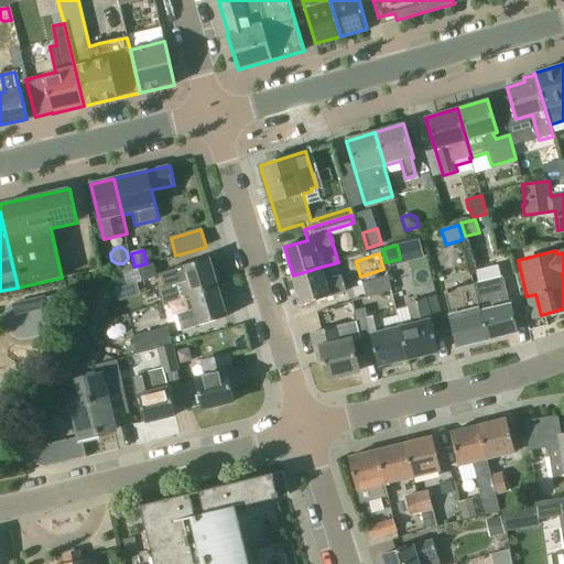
[(218,288),(210,263),(209,258),(176,268),(176,269),(163,273),(171,301),(188,295),(190,296),(218,288)]
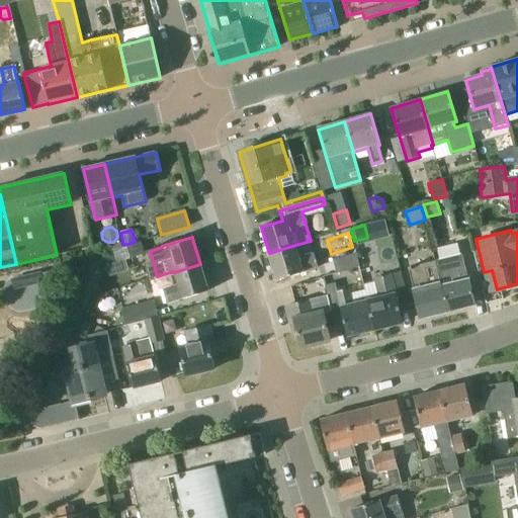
[(277,280),(318,268),(314,254),(300,258),(296,246),(311,242),(311,241),(295,245),(269,253),(277,280)]
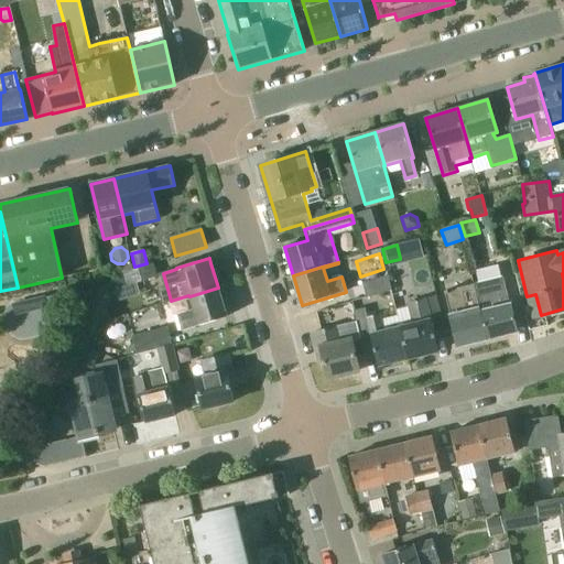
[(116,277),(118,286),(156,277),(153,263),(121,271),(122,275),(116,277)]
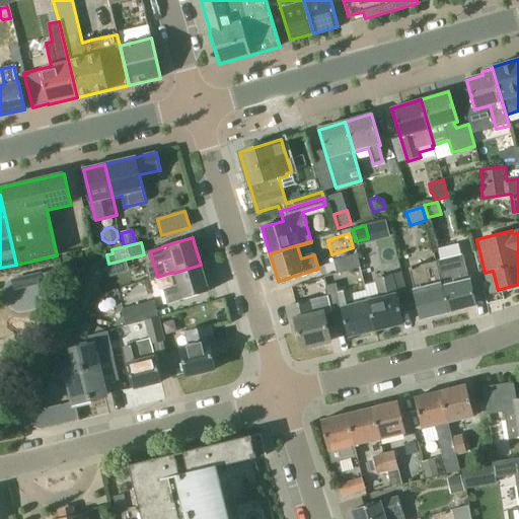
[(338,273),(361,267),(357,253),(335,260),(338,273)]
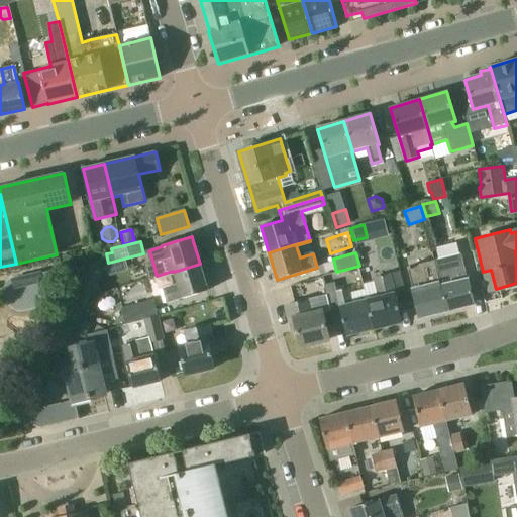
[(434,261),(440,284),(447,311),(475,305),(462,255),(461,253),(434,261)]
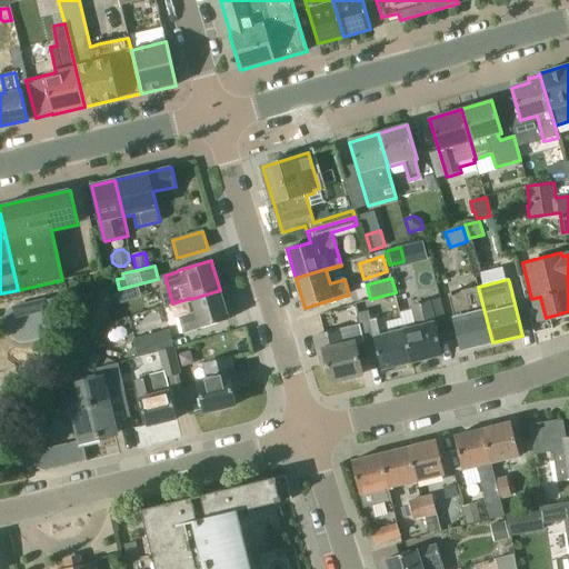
[(455,317),(453,317),(461,350),(492,342),(485,312),(478,287),(449,293),(455,317)]
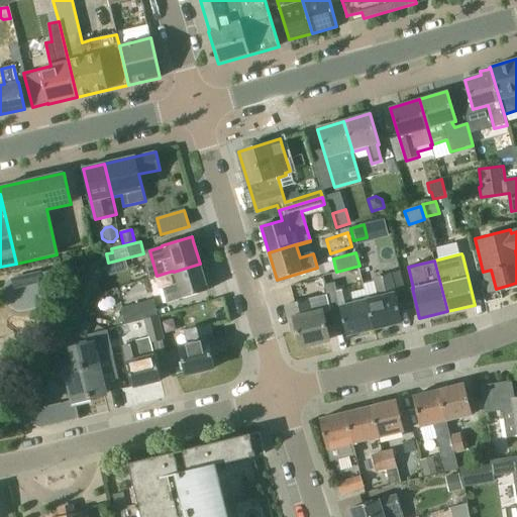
[(167,303),(193,295),(208,290),(200,264),(174,272),(177,284),(163,289),(167,303)]
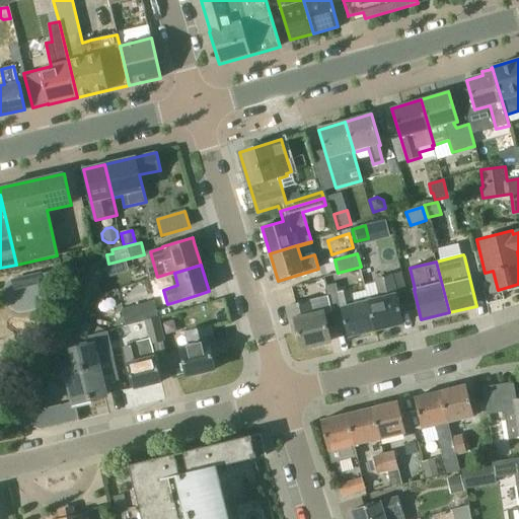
[(403,323),(398,304),(391,275),(374,279),(379,297),(369,299),(366,291),(375,330),(403,323)]
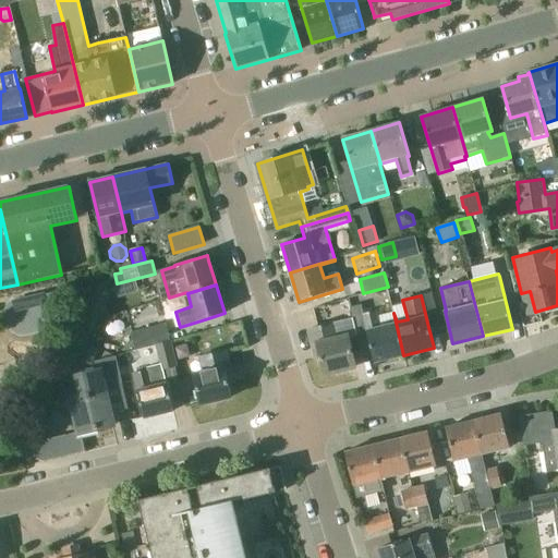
[(403,355),(393,313),(378,316),(377,310),(364,313),(362,304),(350,307),(356,334),(366,331),(374,362),(403,355)]
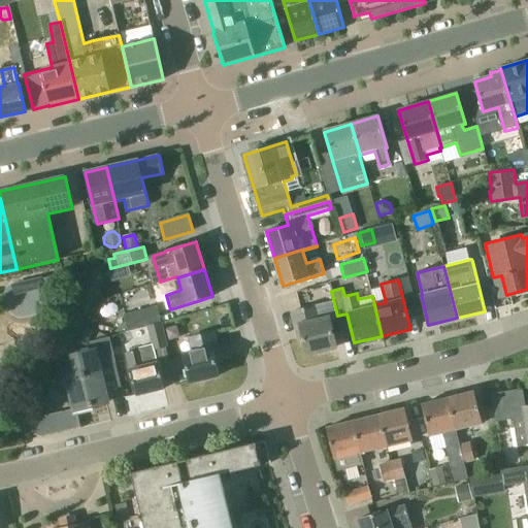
[(336,348),(328,316),(321,318),(318,305),(293,311),(297,332),(301,331),(306,354),(336,348)]
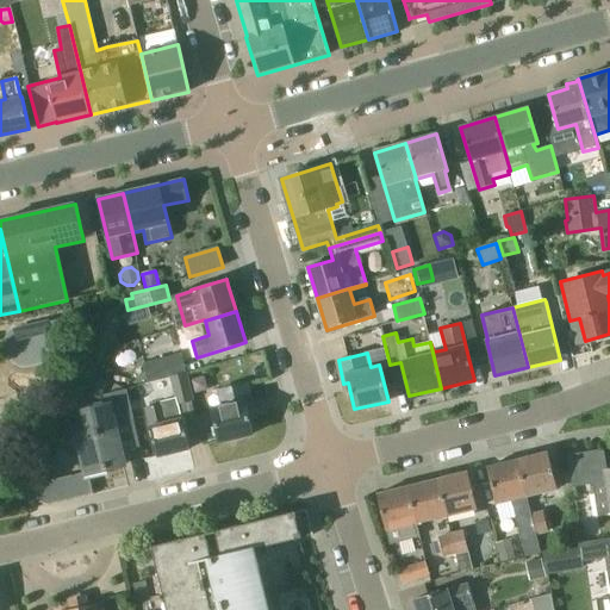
[(186,373),(181,354),(144,363),(149,383),(169,378),(170,377),(186,373)]
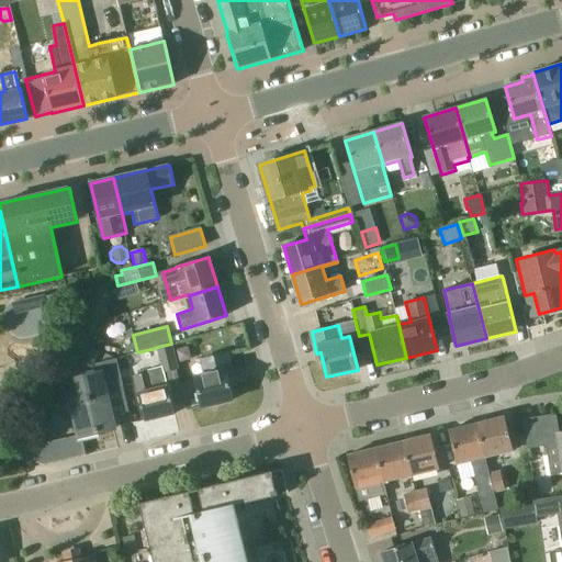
[(173,343),(171,344),(157,347),(161,367),(148,370),(149,372),(134,375),(145,422),(175,414),(168,385),(180,382),(177,369),(179,368),(173,343)]
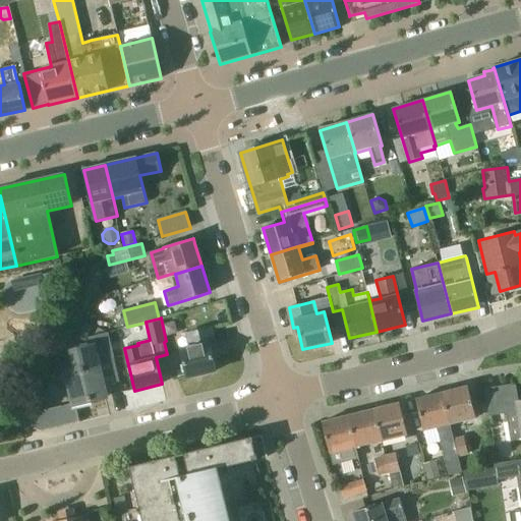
[(80,320),(75,331),(87,336),(92,325),(80,320)]
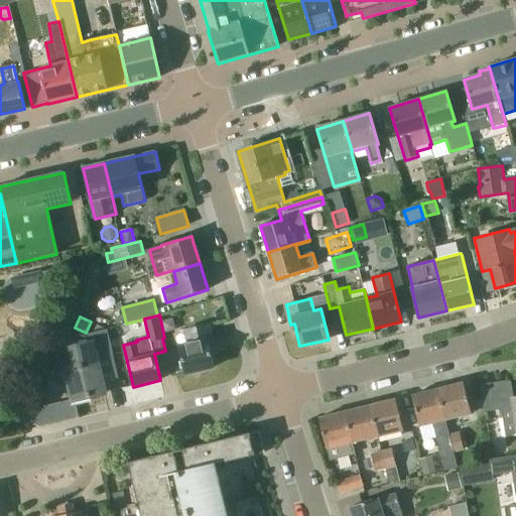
[(178,344),(185,374),(214,367),(209,346),(213,345),(209,325),(183,331),(185,342),(178,344)]
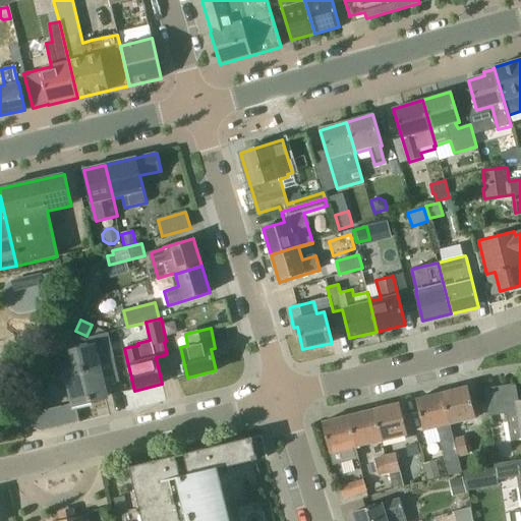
[(105,398),(100,378),(97,364),(114,359),(107,333),(94,337),(95,343),(69,349),(73,367),(66,369),(75,405),(105,398)]
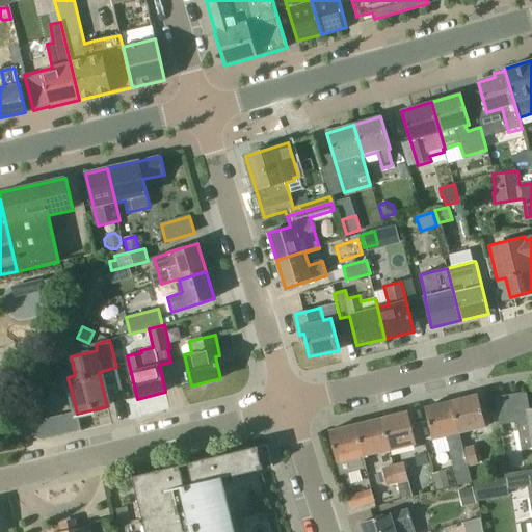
[(531,410),(525,411),(522,394),(527,393),(527,392),(495,397),(499,424),(516,422),(521,450),(531,447),(531,410)]
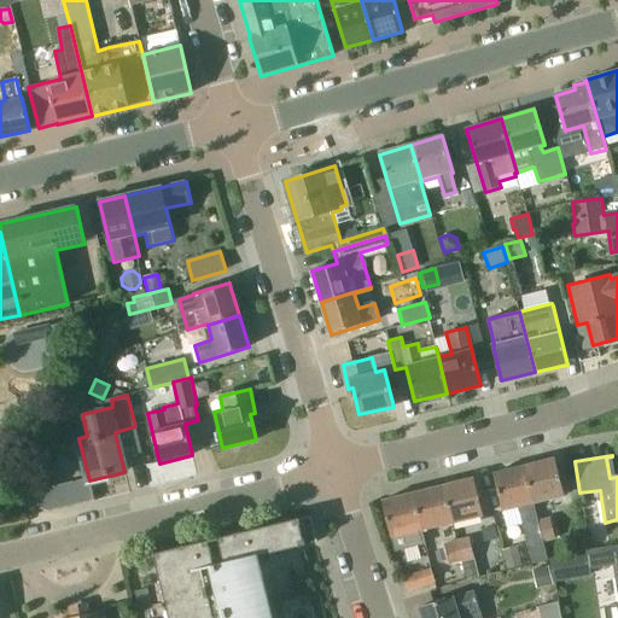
[(565,496),(561,482),(555,459),(524,466),(534,503),(565,496)]
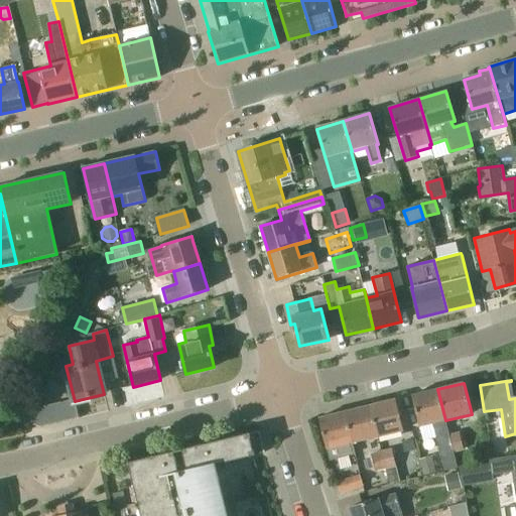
[(449,434),(445,420),(437,389),(412,395),(419,427),(432,424),(444,470),(458,467),(454,453),(449,434)]
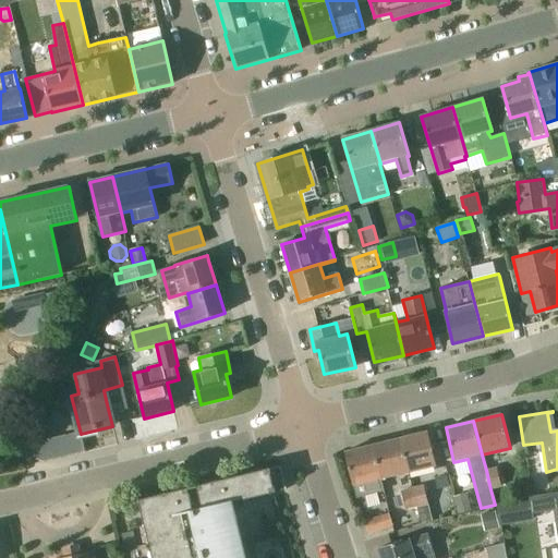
[(436,465),(433,453),(428,432),(400,439),(408,472),(436,465)]
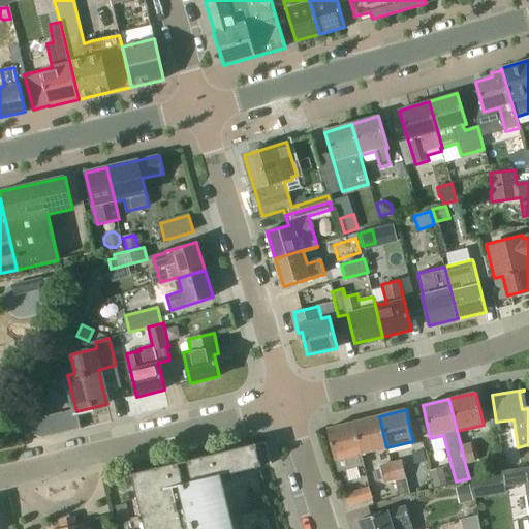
[(361,454),(386,447),(379,416),(352,423),(361,454)]
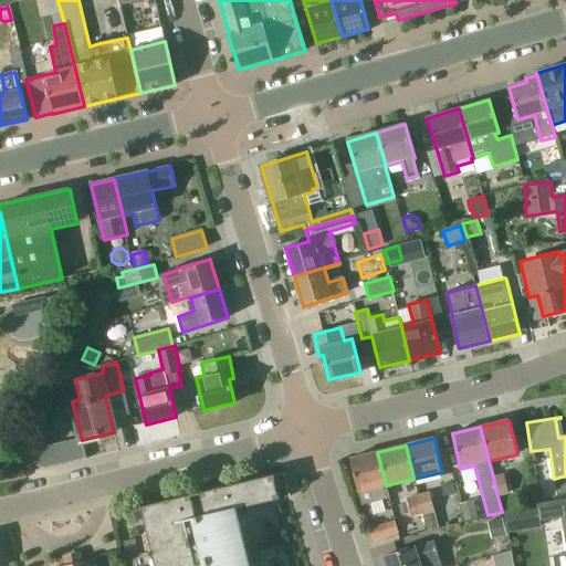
[(358,492),(386,485),(377,452),(349,459),(358,492)]
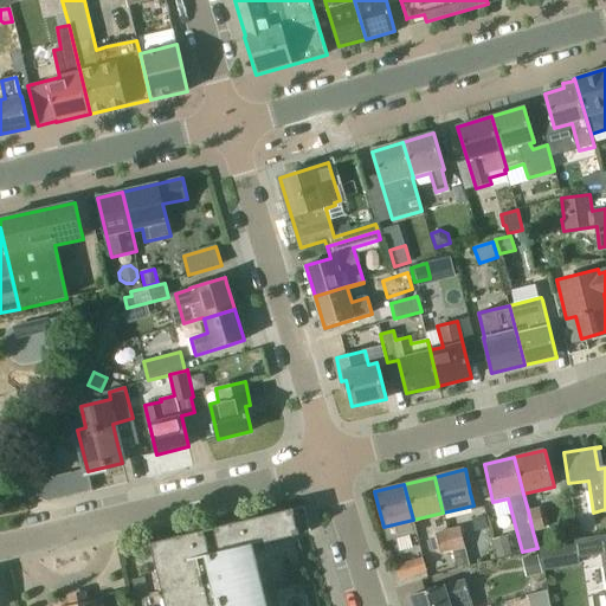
[(528,510),(533,532),(546,528),(540,508),(528,510)]
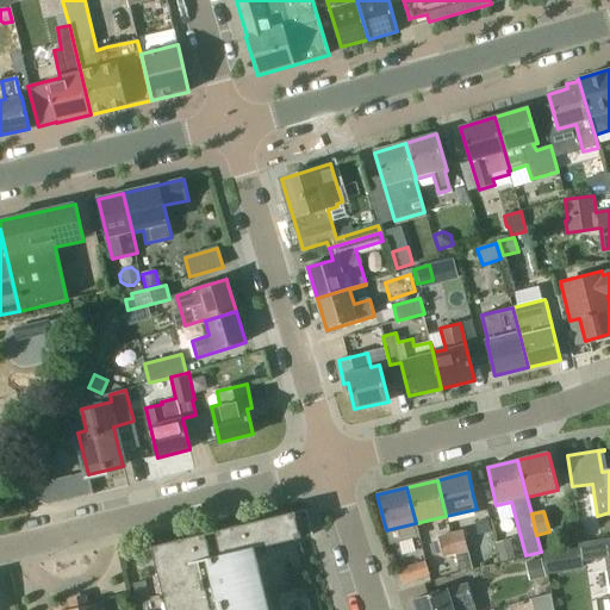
[(266,609),(266,607),(251,549),(300,537),(294,512),(151,547),(157,570),(167,609),(266,609)]
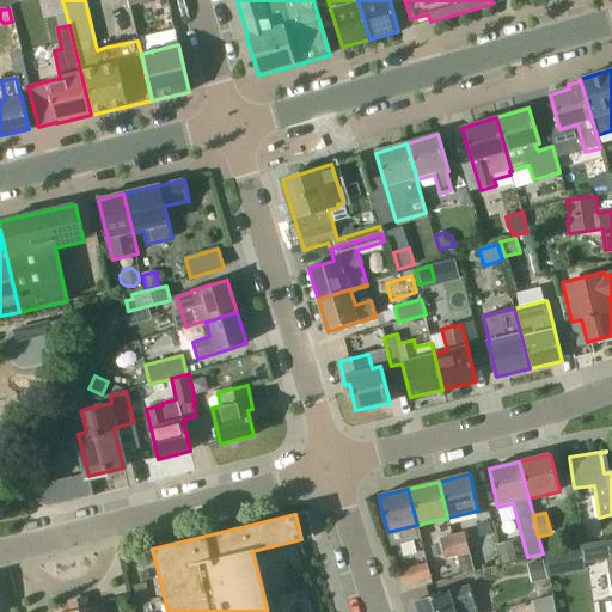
[(451,536),(456,556),(458,556),(469,554),(465,532),(451,536)]
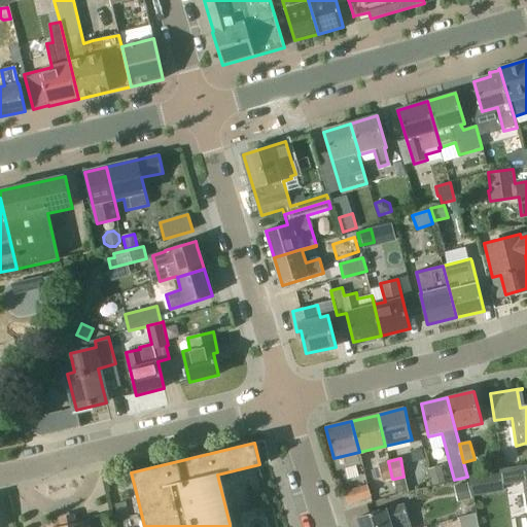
[(384,482),(392,479),(388,461),(379,463),(384,482)]
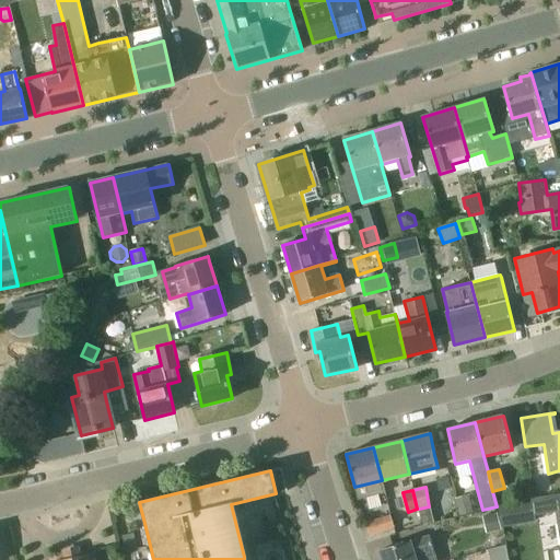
[(559,559),(559,493),(532,499),(535,516),(559,512),(559,548),(548,550),(549,559),(559,559)]
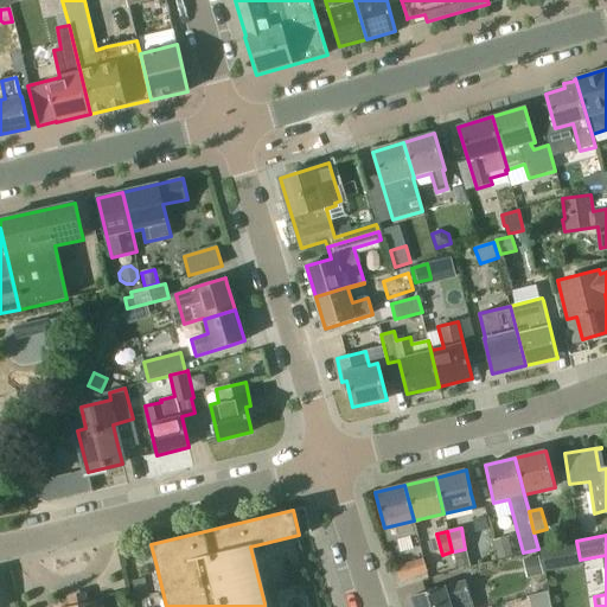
[(494,540),(499,558),(513,555),(509,536),(494,540)]
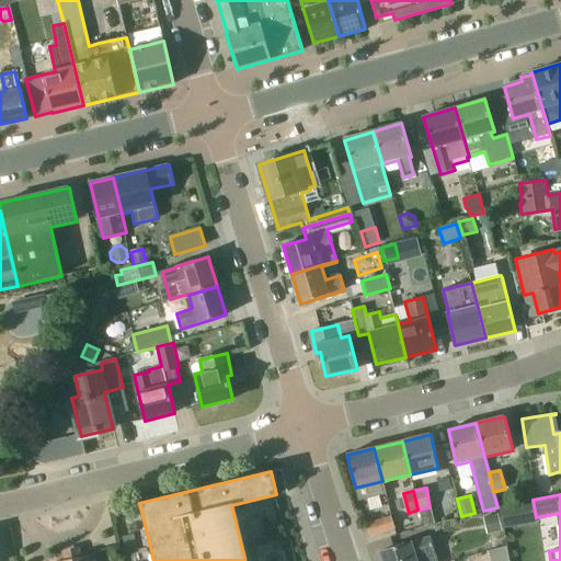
[(516,526),(513,504),(499,507),(503,528),(516,526)]
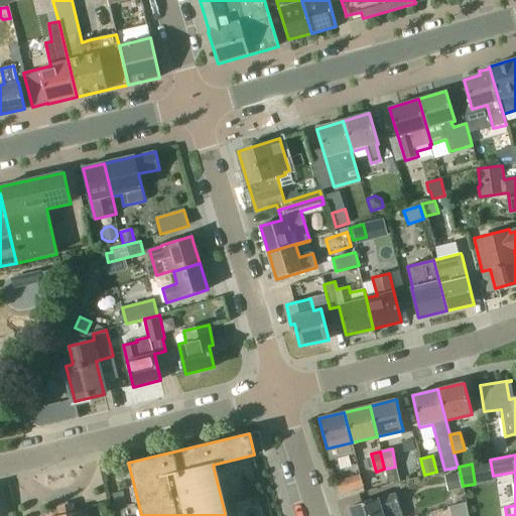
[(395,467),(386,469),(389,484),(399,481),(395,467)]
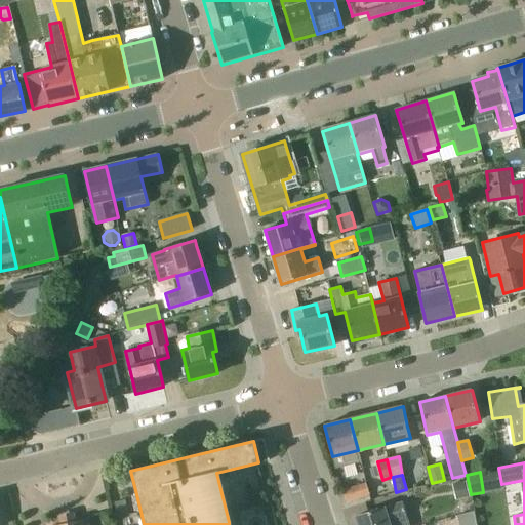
[(452,484),(456,499),(470,496),(467,481),(452,484)]
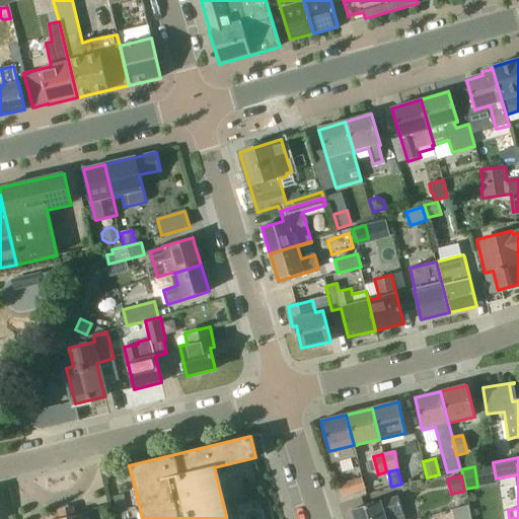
[(343,496),(362,490),(366,489),(363,478),(340,486),(343,496)]
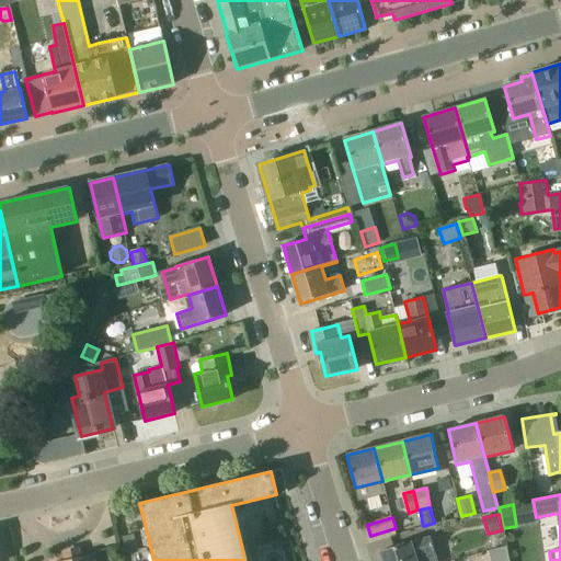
[(381,560),(421,560),(419,560),(418,558),(435,552),(431,536),(379,552),(381,560)]
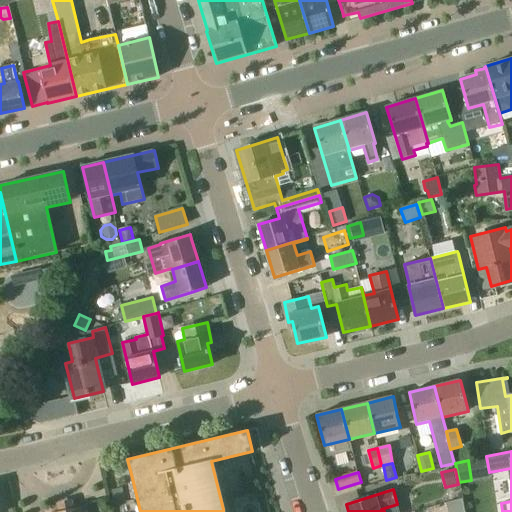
[(446,502),(448,511),(465,511),(463,498),(446,502)]
